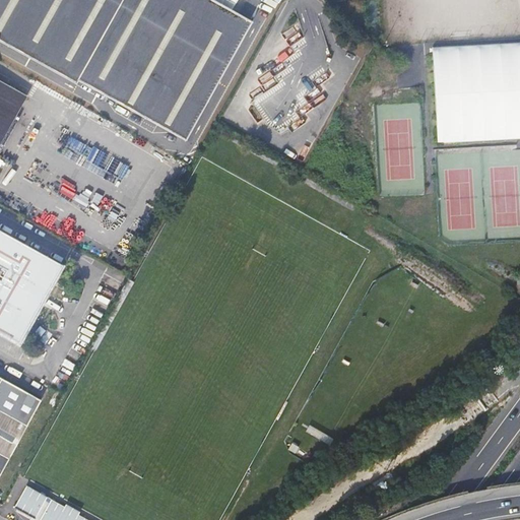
[(0,0),(0,44),(75,85),(77,82),(184,141),(249,22),(208,0),(0,0)]
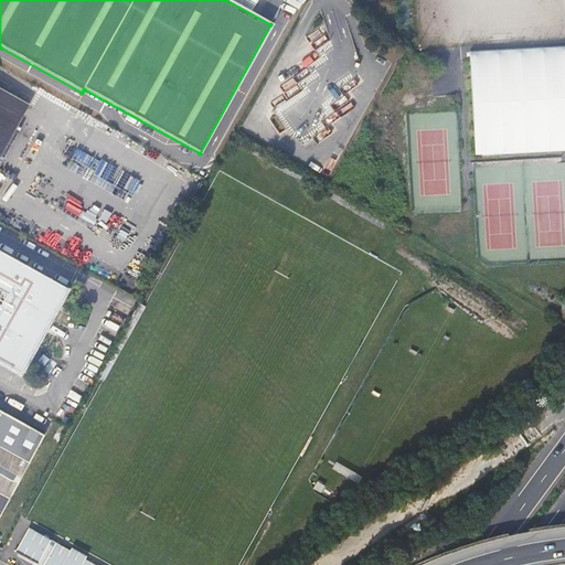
[(564,150),(564,45),(520,49),(468,51),(473,156),(524,153),(564,150)]
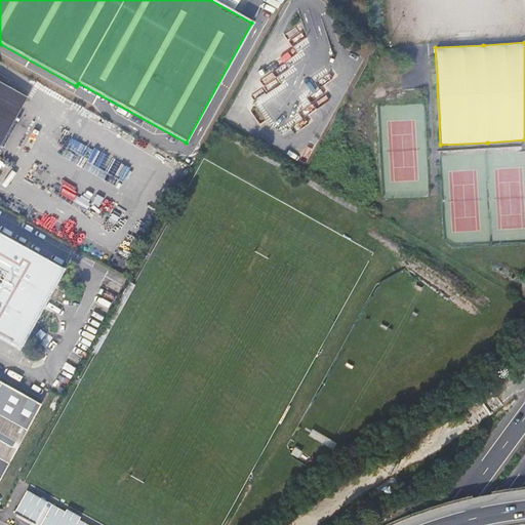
[(0,82),(0,145),(26,97),(0,82)]
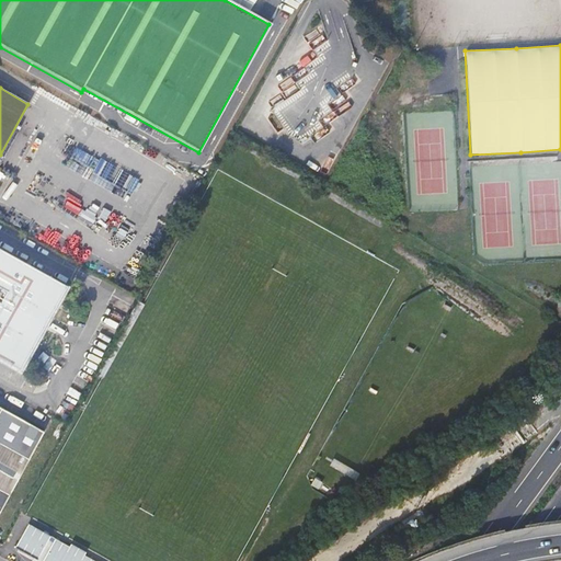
[(0,249),(0,357),(21,369),(68,286),(0,249)]
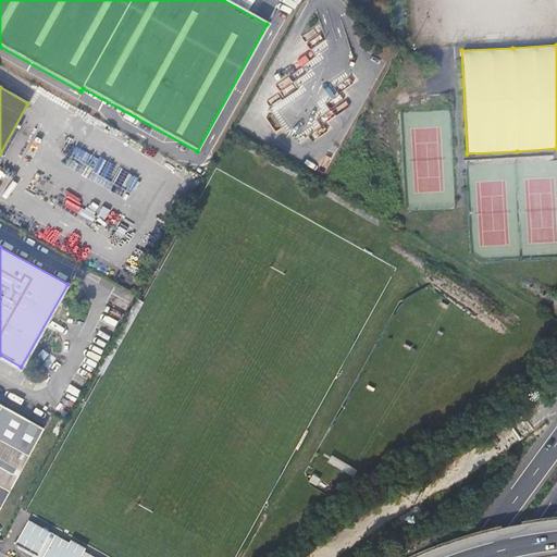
[(0,508),(44,430),(0,405),(0,508)]
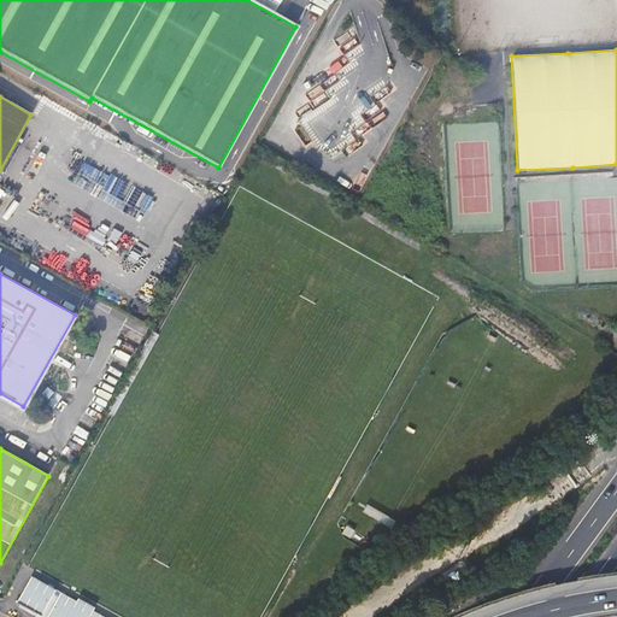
[(31,576),(17,603),(36,613),(35,616),(105,616),(94,611),(95,607),(78,598),(77,601),(60,593),(59,597),(54,595),(56,591),(31,576)]
